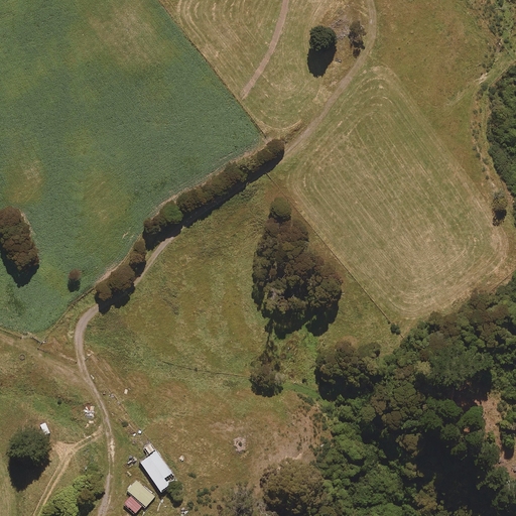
[(51,431),(46,420),(39,423),(44,434),(51,431)]
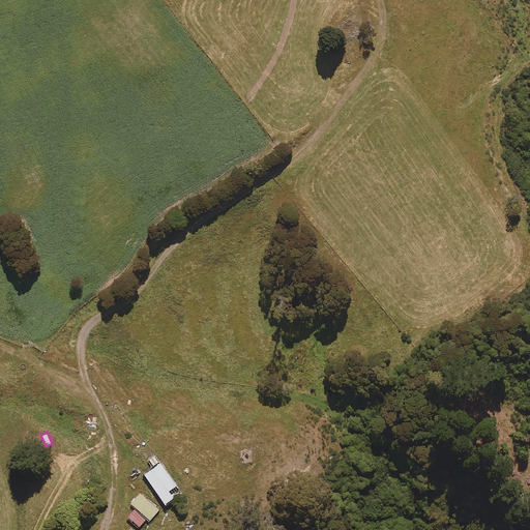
[(155,453),(148,459),(153,465),(160,460),(155,453)]
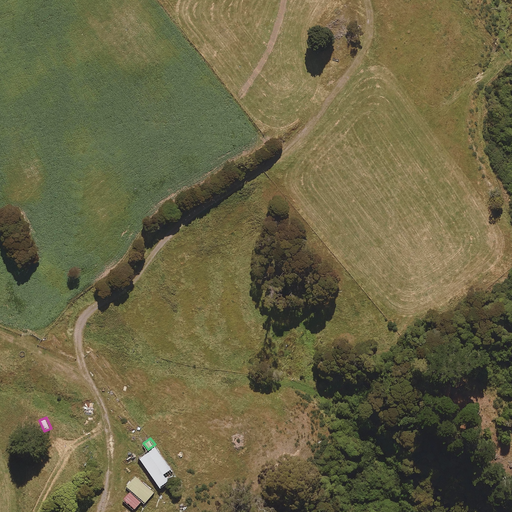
[(176,475),(156,446),(141,457),(160,486),(176,475)]
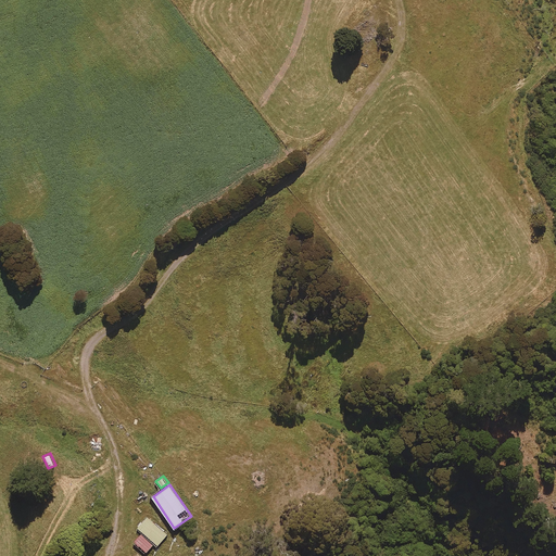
[(167,535),(148,517),(137,528),(158,546),(167,535)]
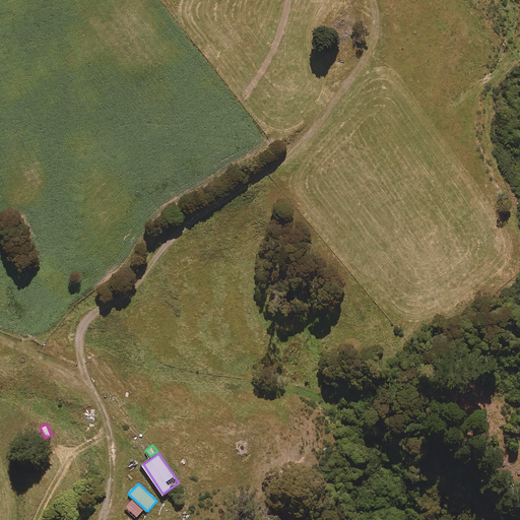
[(143,510),(132,500),(126,507),(137,516),(143,510)]
